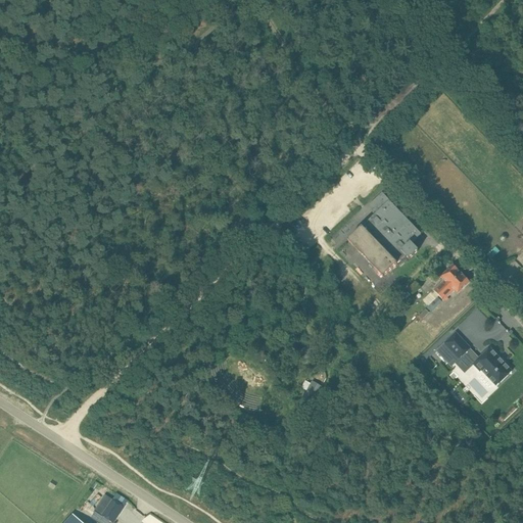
[(390,201),(382,193),(370,205),(377,214),(348,241),(383,278),(406,255),(410,259),(418,251),(417,249),(418,248),(413,244),(412,244),(421,235),(389,202),(390,201)]
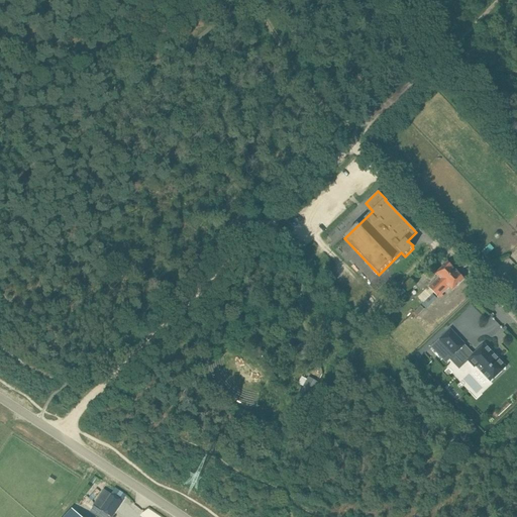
[(491,244),(485,249),(488,253),(495,248),(491,244)]
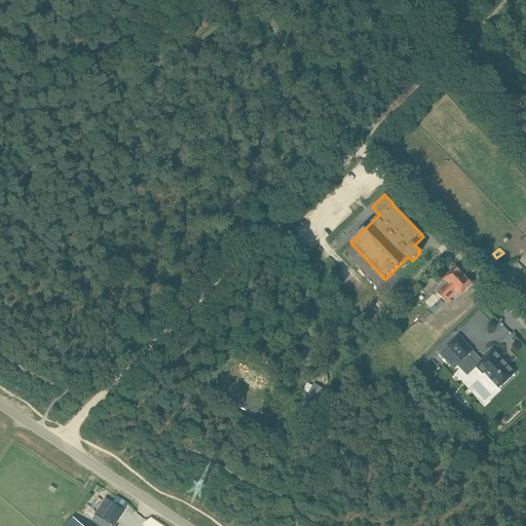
[(456,267),(444,278),(447,282),(436,292),(441,297),(464,275),(456,267)]
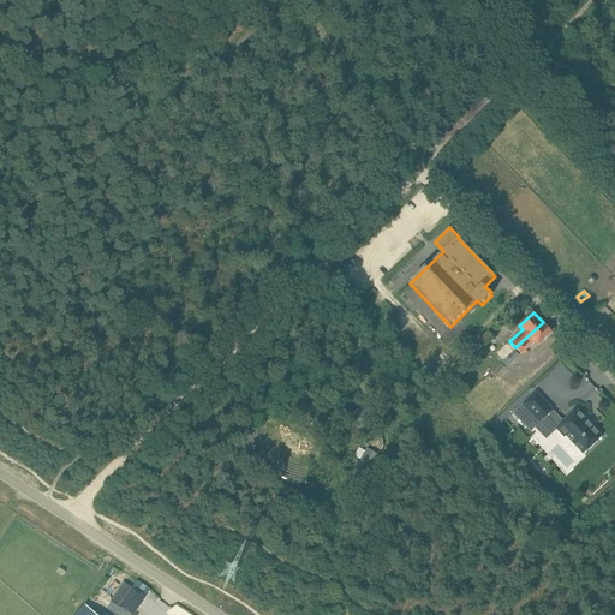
[(543,340),(553,332),(543,322),(515,347),(518,351),(521,354),(535,342),(538,346),(543,340)]
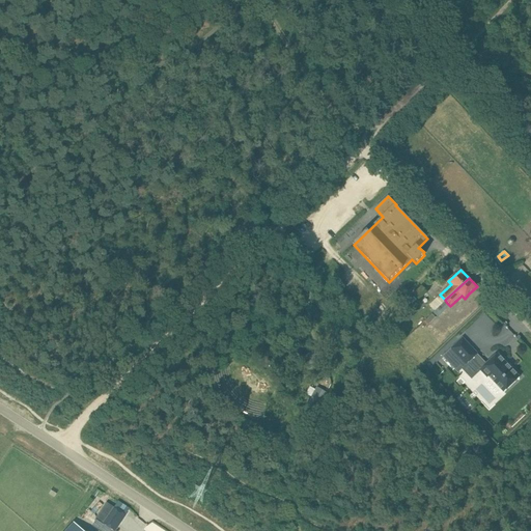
[(452,348),(467,364),(477,354),(463,338),(452,348)]
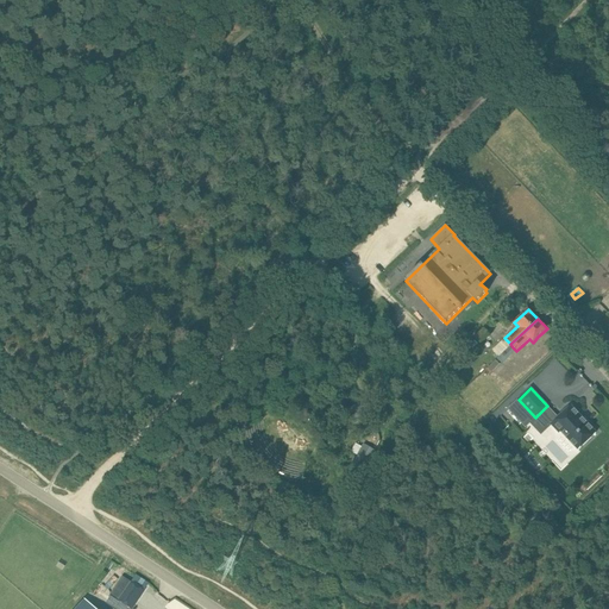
[(562,432),(578,450),(596,433),(571,406),(551,425),(559,433),(562,432)]
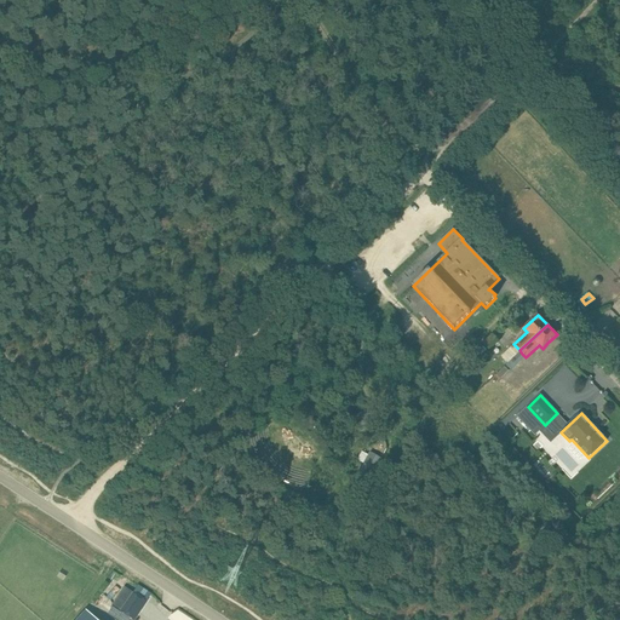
[(379,463),(368,457),(359,474),(369,480),(379,463)]
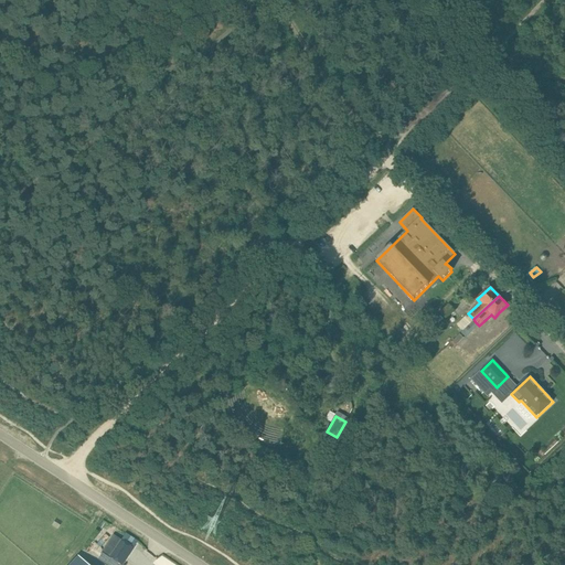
[(125,534),(120,541),(114,535),(108,545),(103,553),(109,557),(105,564),(106,564),(121,564),(137,542),(125,534)]
